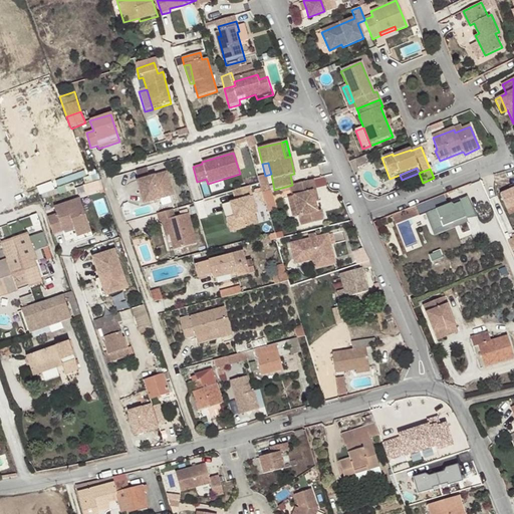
[(173,196),(166,173),(136,182),(143,205),(173,196)]
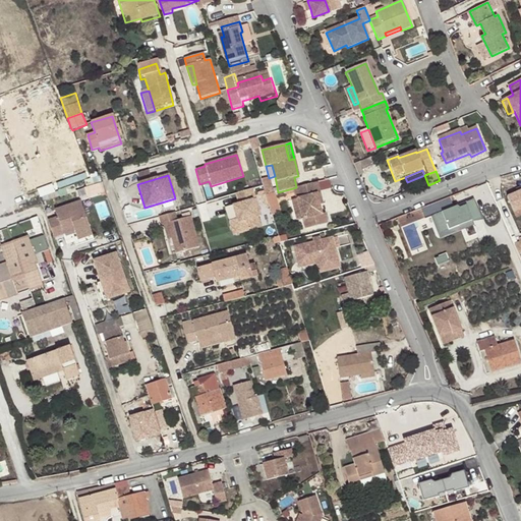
[(269,178),(261,180),(266,195),(273,193),(269,178)]
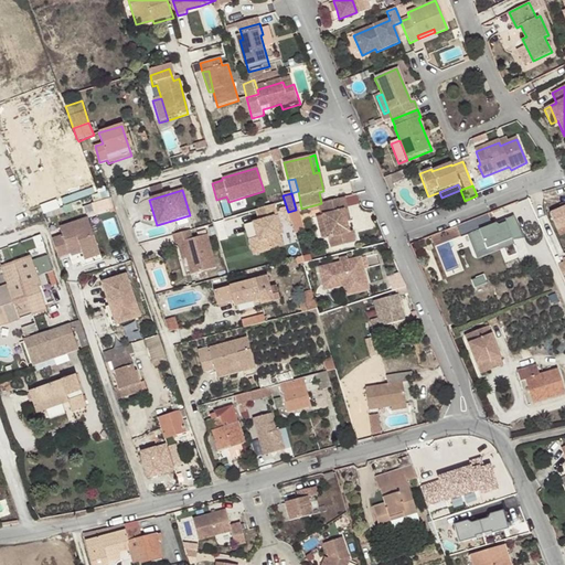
[(113,196),(86,203),(89,214),(115,206),(113,196)]
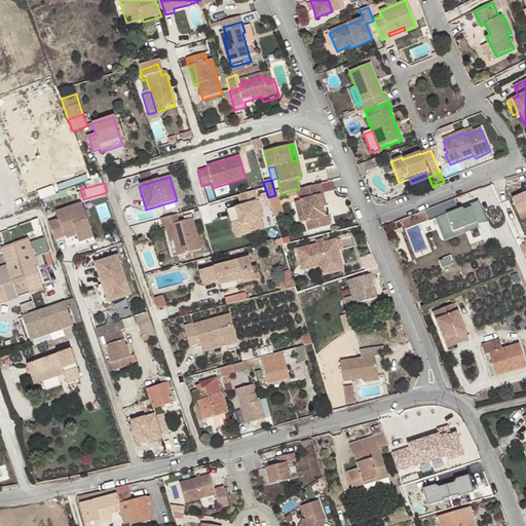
[(299,189),(296,190),(299,201),(300,201),(305,222),(307,231),(330,226),(327,216),(324,217),(320,196),(323,196),(320,185),(299,189)]
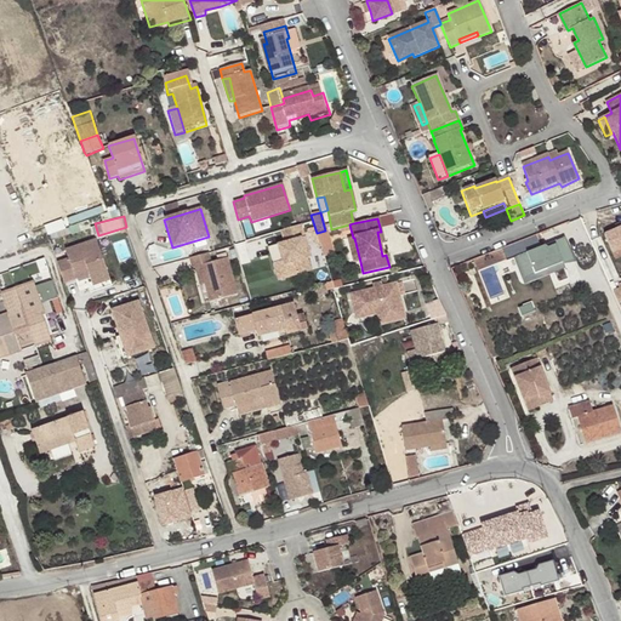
[(309,257),(301,226),(280,232),(284,244),(277,245),(286,278),(309,271),(306,258),(309,257)]
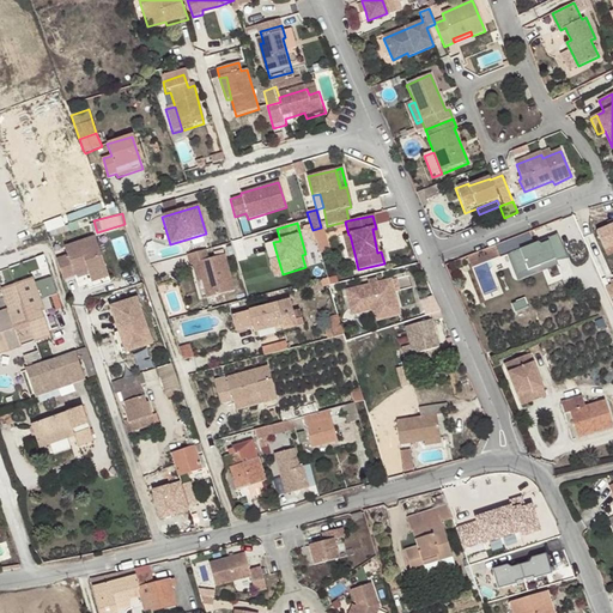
[(612,247),(612,224),(596,234),(606,250),(612,247)]
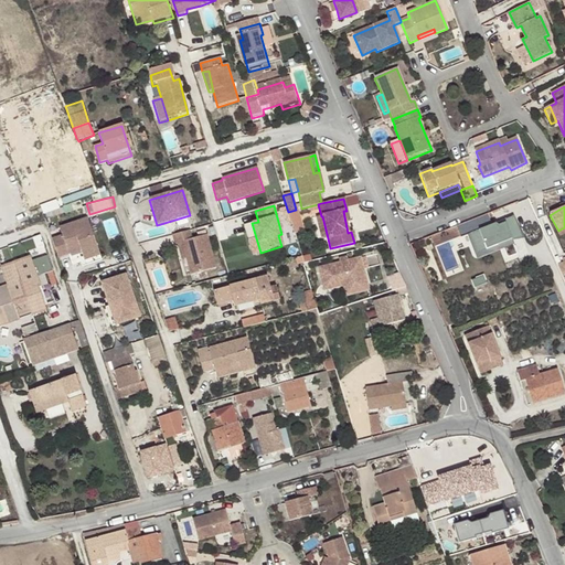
[(489,214),(468,223),(472,234),(493,226),(489,214)]
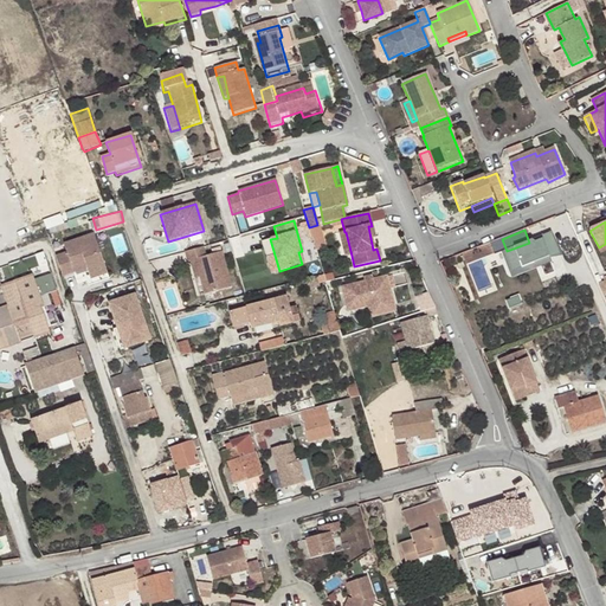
[(345,232),(339,233),(345,257),(352,256),(346,232),(345,232)]
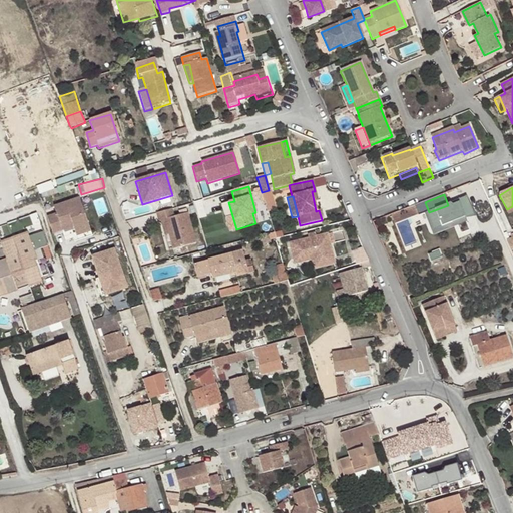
[(58,213),(49,216),(54,233),(64,229),(64,226),(74,222),(75,226),(78,235),(93,231),(81,197),(56,205),(58,213)]
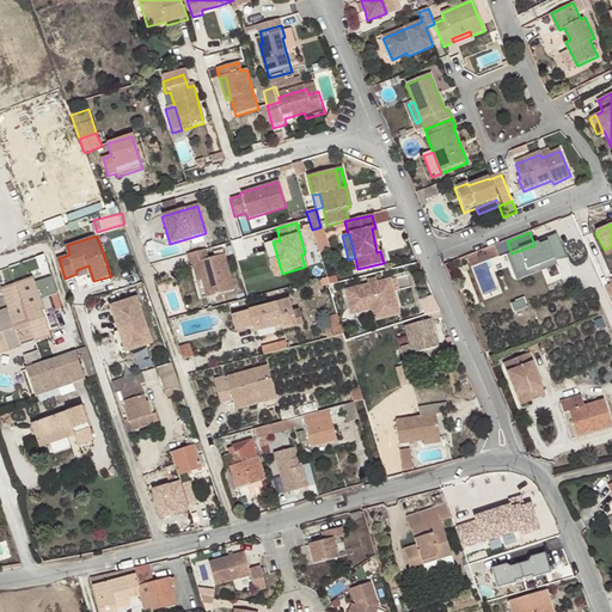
[(512,254),(510,254),(519,274),(544,264),(545,265),(567,257),(558,236),(548,240),(548,243),(538,245),(537,244),(534,245),(512,254)]
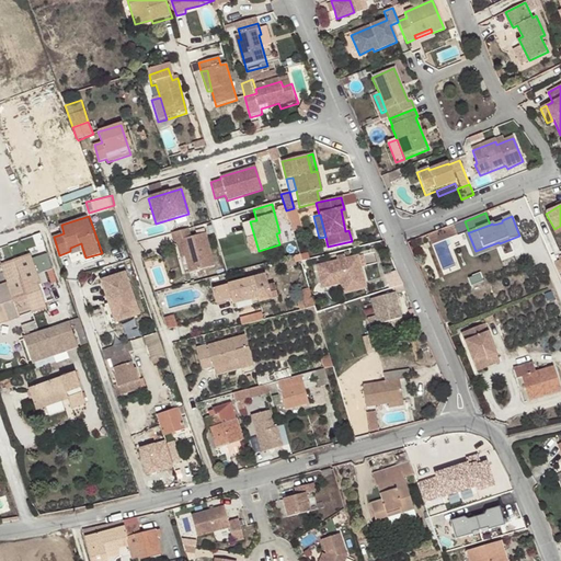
[(259,251),(250,221),(242,225),(251,253),(259,251)]
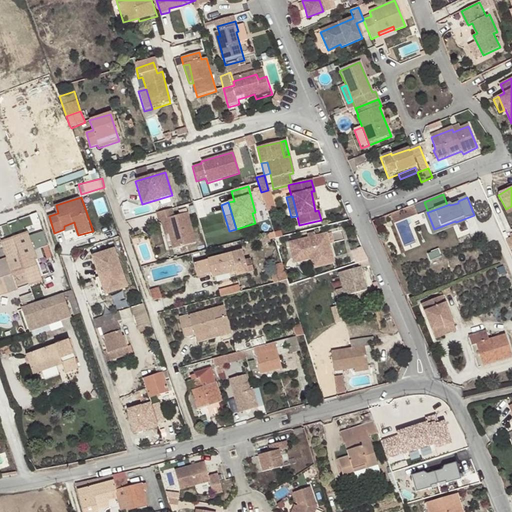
[(171,209),(163,211),(176,249),(195,243),(187,213),(174,217),(171,209)]
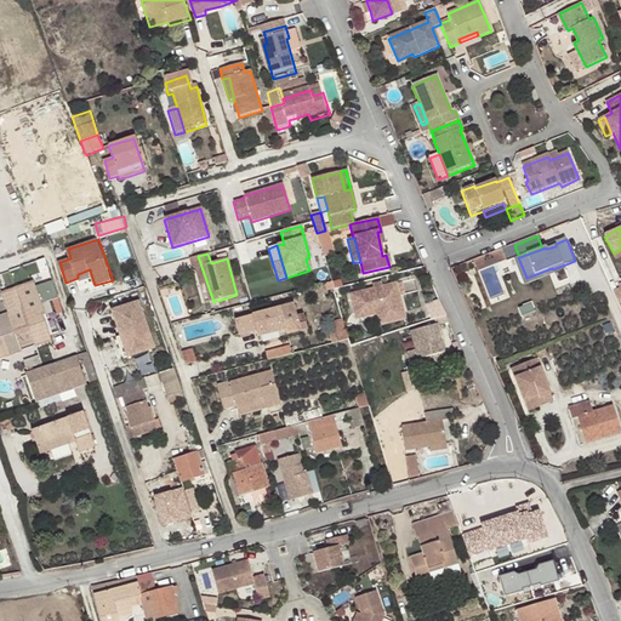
[(214,302),(198,256),(189,258),(192,269),(194,268),(199,267),(204,285),(209,303),(214,302)]
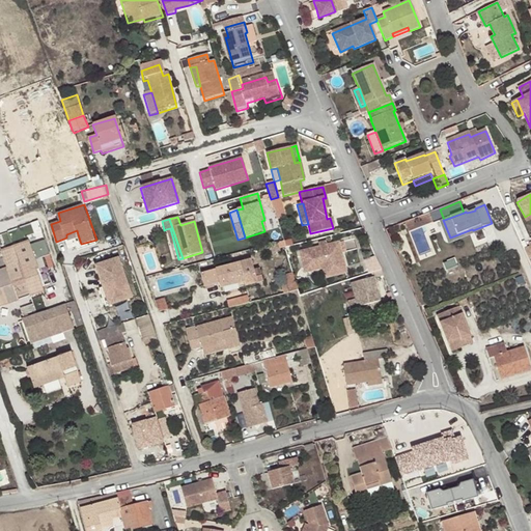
[(0,307),(45,291),(28,243),(0,252),(0,307)]
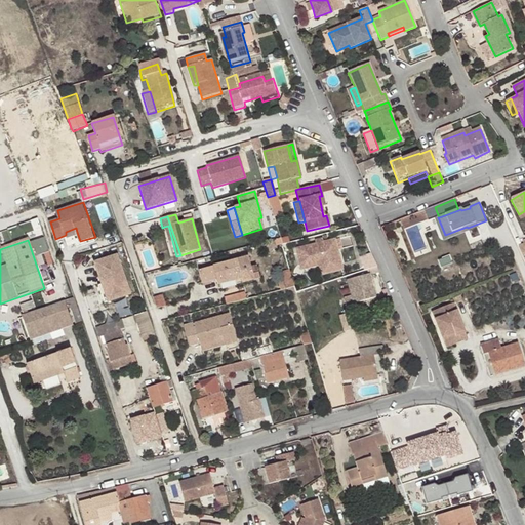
[(334,240),(296,249),(300,270),(319,266),(325,264),(328,274),(341,270),(334,240)]
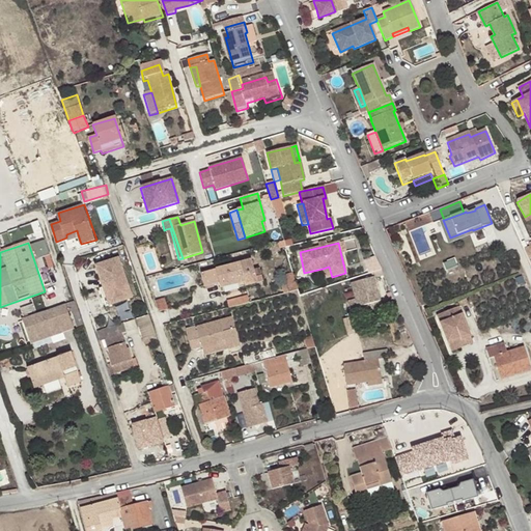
[(109,291),(101,295),(105,308),(133,299),(119,256),(95,264),(103,288),(108,286),(109,291)]
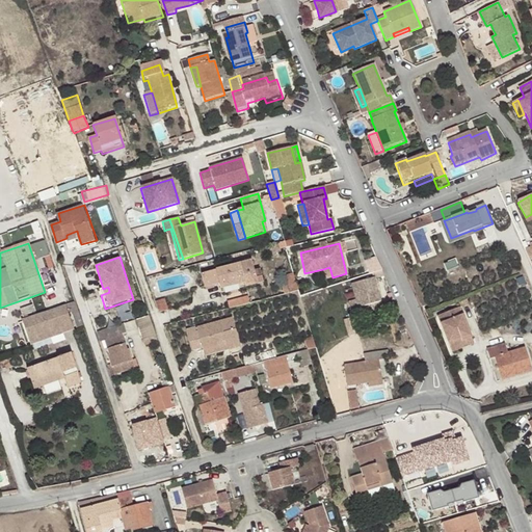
[(219,284),(220,286),(243,280),(245,288),(257,284),(250,261),(201,275),(205,288),(219,284)]
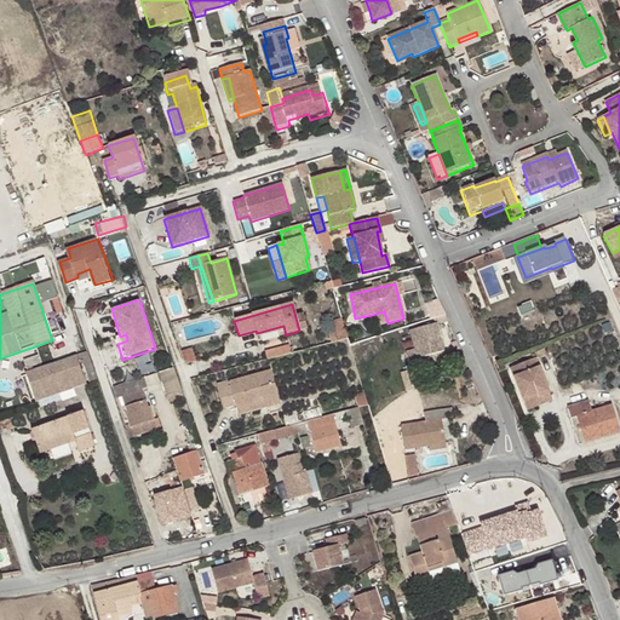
[(388,323),(384,311),(377,314),(379,325),(388,323)]
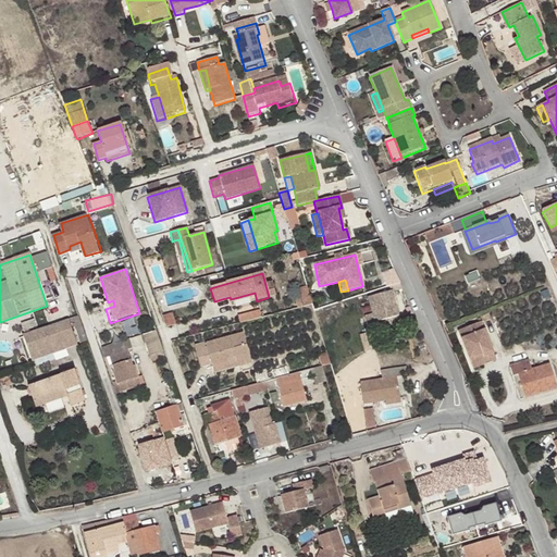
[(312,305),(308,289),(299,292),(301,300),(304,307),(312,305)]
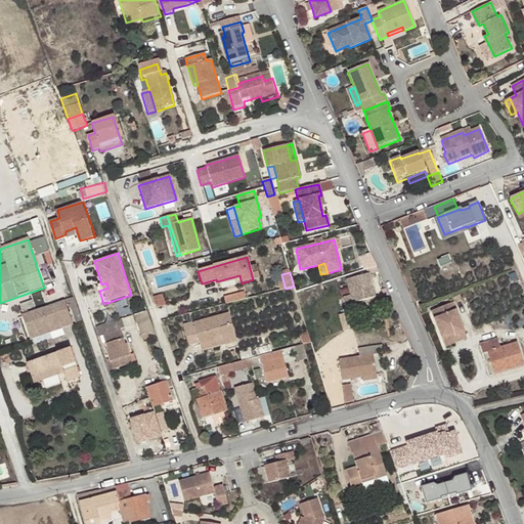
[(376,298),(368,273),(346,280),(351,296),(344,298),(349,313),(377,304),(376,298)]
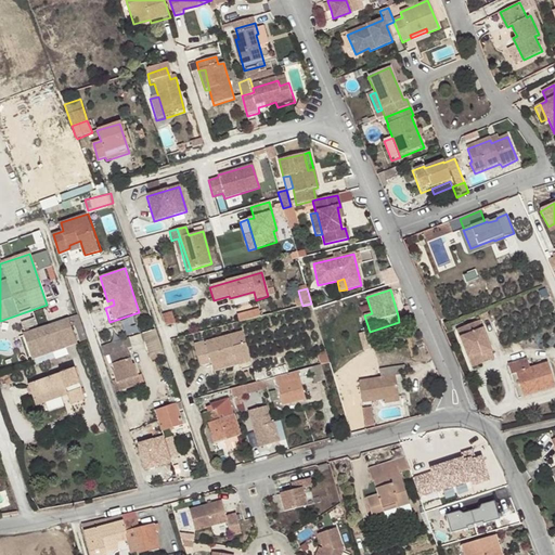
[(336,302),(317,309),(321,323),(341,318),(338,308),(336,302)]
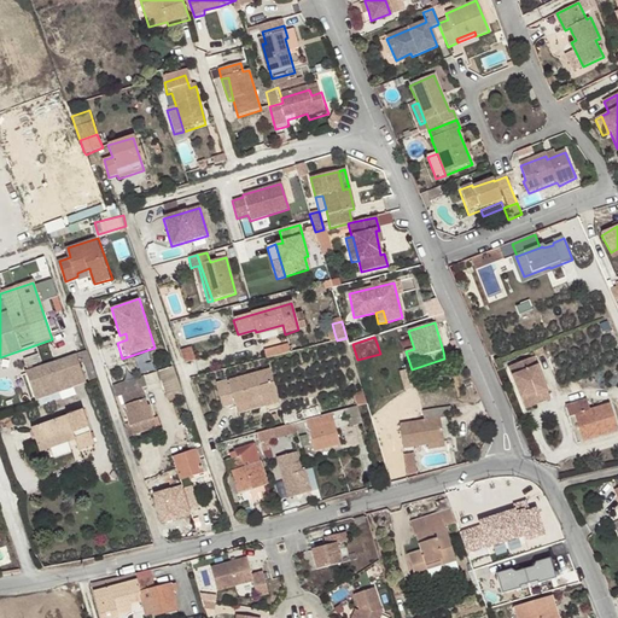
[(267,359),(290,353),(289,347),(264,353),(267,359)]
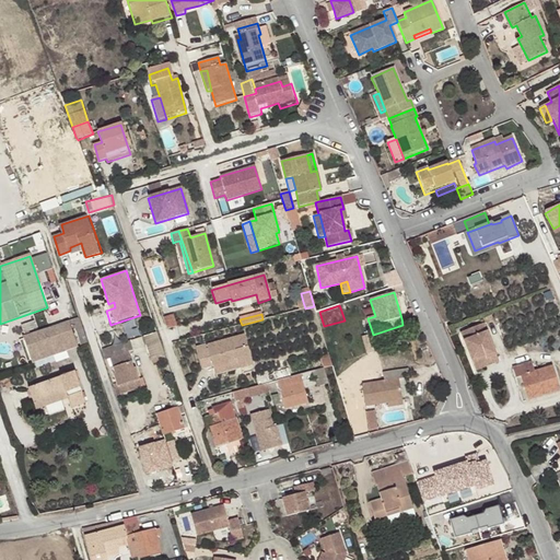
[(173,315),(163,318),(165,325),(175,322),(173,315)]
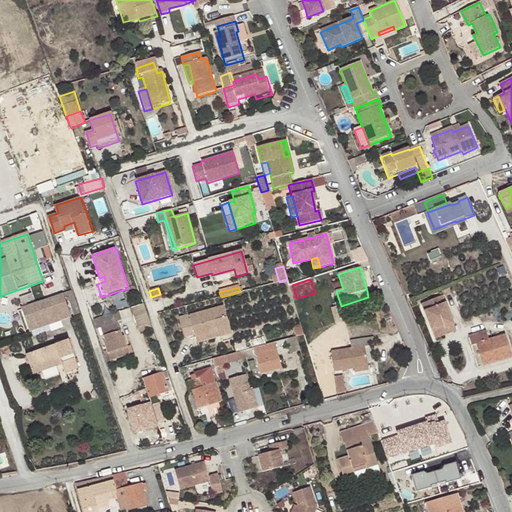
[(63,295),(42,303),(45,311),(50,326),(71,319),(63,295)]
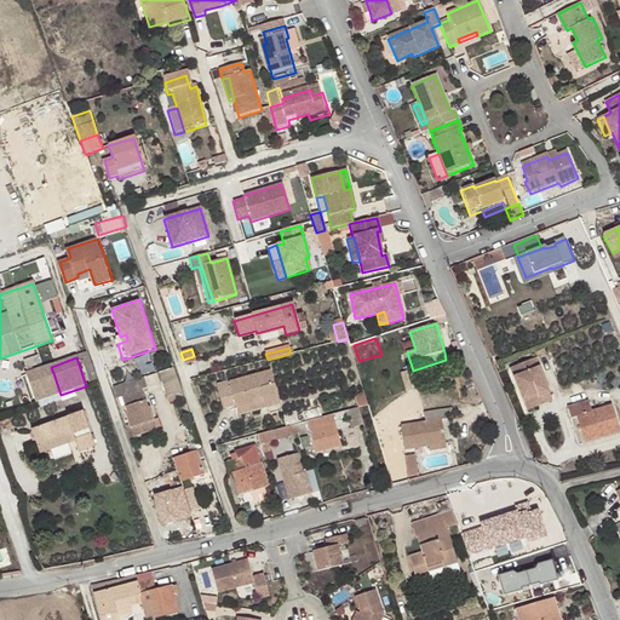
[(511,368),(526,403),(538,399),(540,401),(552,396),(537,359),(511,368)]
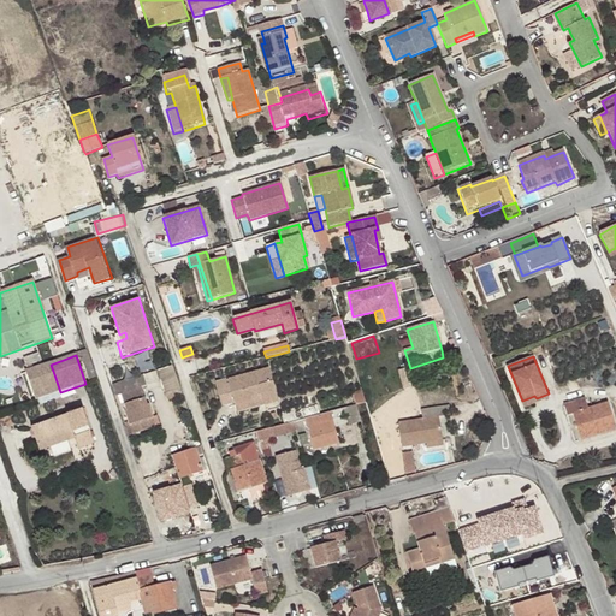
[(167,394),(182,390),(173,363),(160,368),(167,394)]
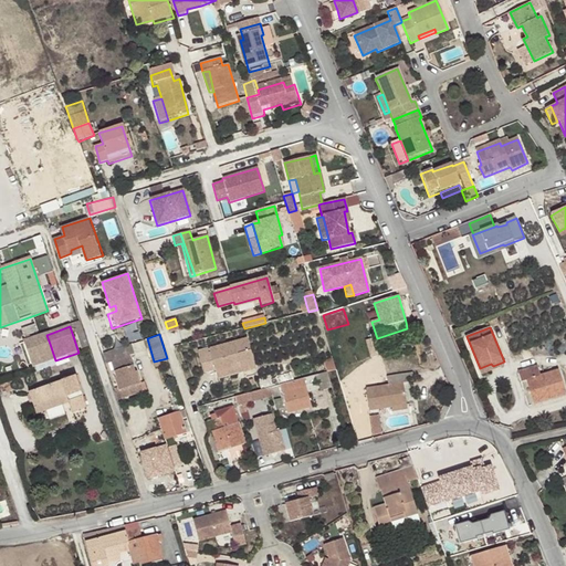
[(25,342),(28,352),(50,344),(46,335),(25,342)]
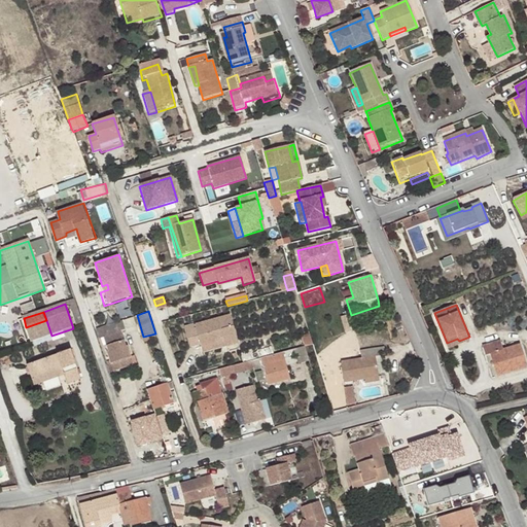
[(230,316),(203,323),(210,345),(224,341),(225,347),(237,344),(230,316)]
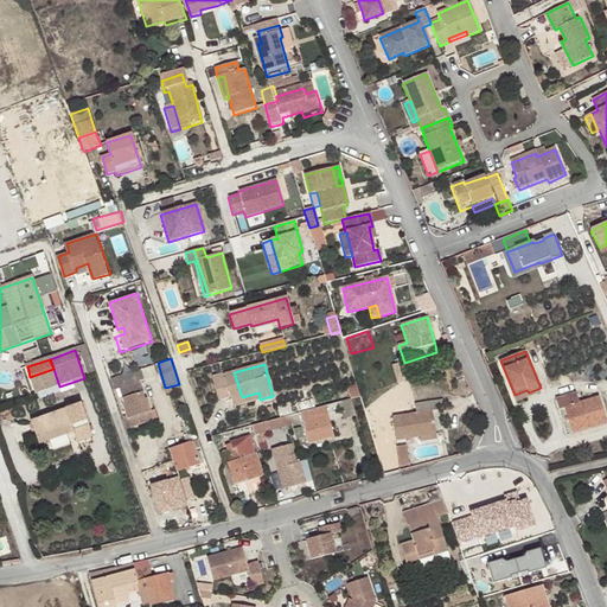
[(37,395),(59,387),(53,369),(30,377),(37,395)]
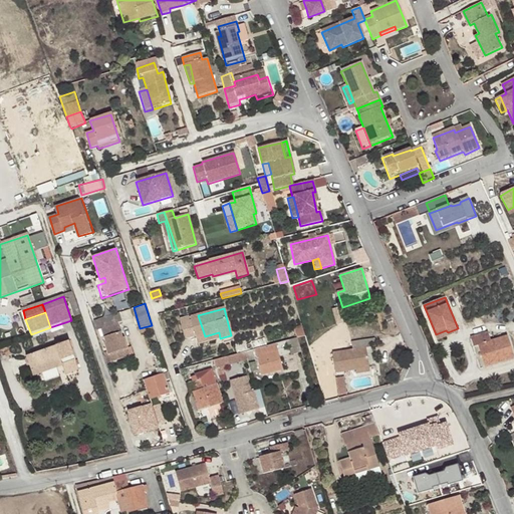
[(122,312),(97,321),(100,330),(117,325),(125,322),(122,312)]
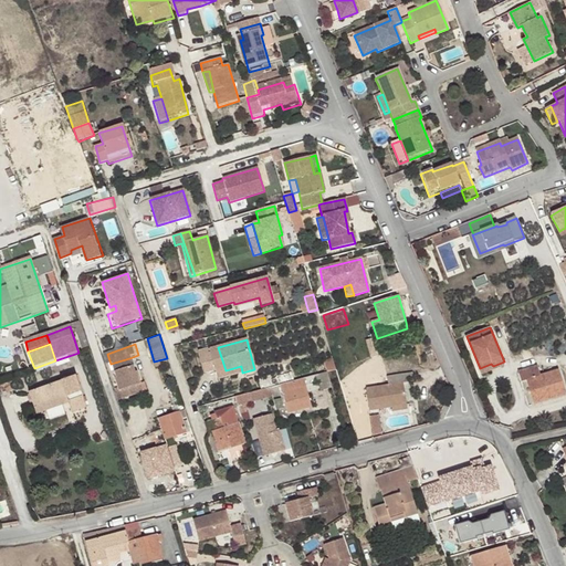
[(226,370),(218,347),(198,353),(203,373),(216,370),(216,371),(226,370)]
